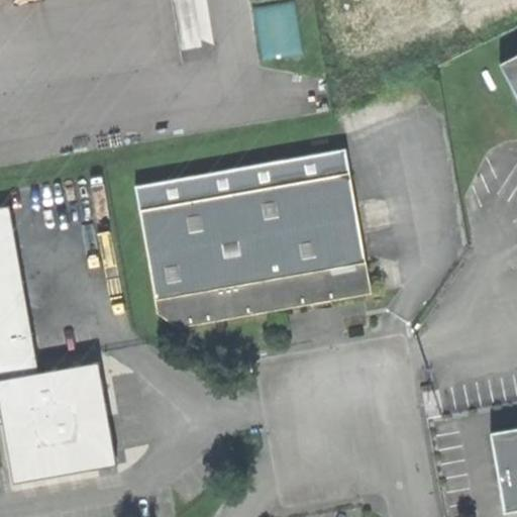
[(516,58),(501,66),(516,98),(516,58)]
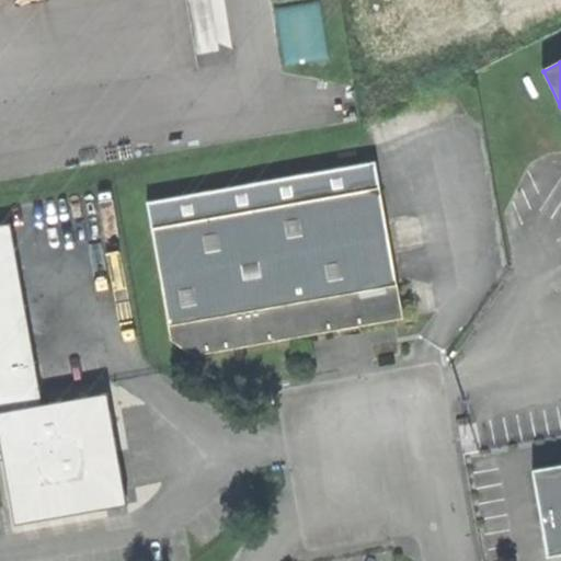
[(147,202),(152,228),(379,187),(375,160),(147,202)]
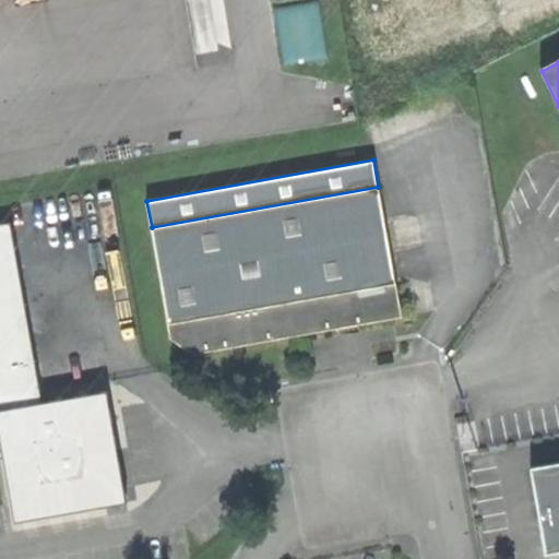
[(347,326),(402,317),(378,187),(152,227),(169,337),(193,355),(347,326)]
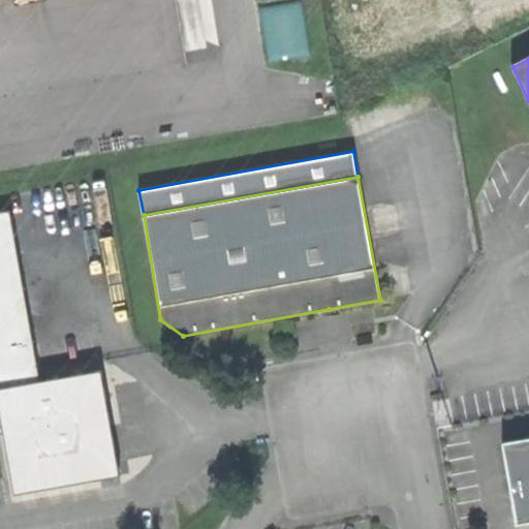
[(0,211),(0,433),(3,433),(13,494),(100,479),(98,467),(102,462),(117,457),(111,419),(101,370),(40,381),(10,210),(0,211)]
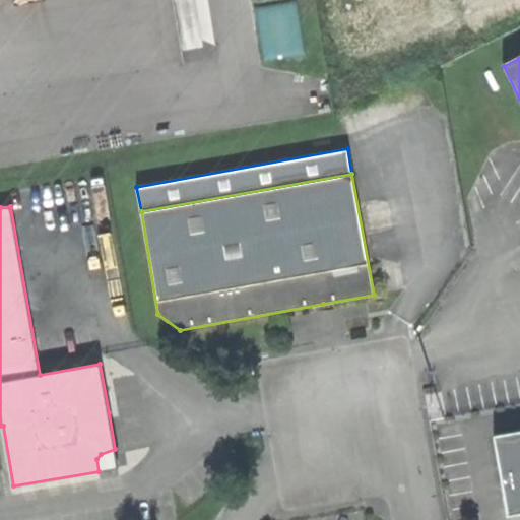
[(502,477),(509,517),(519,515),(519,434),(495,439),(502,477)]
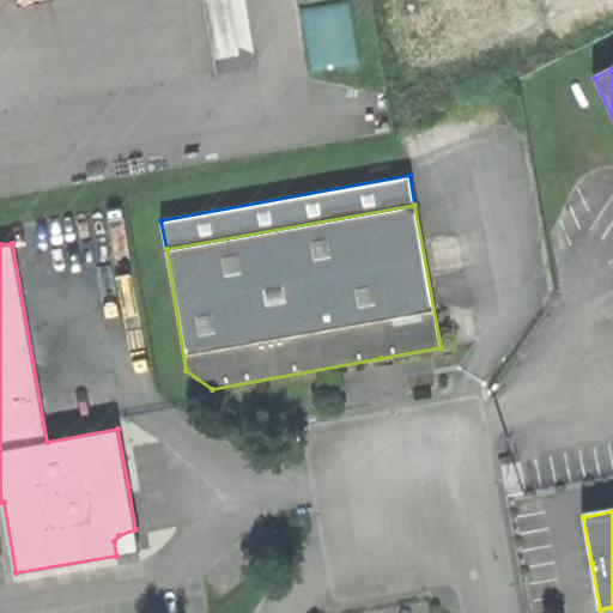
[(139,552),(135,529),(119,535),(114,541),(116,556),(139,552)]
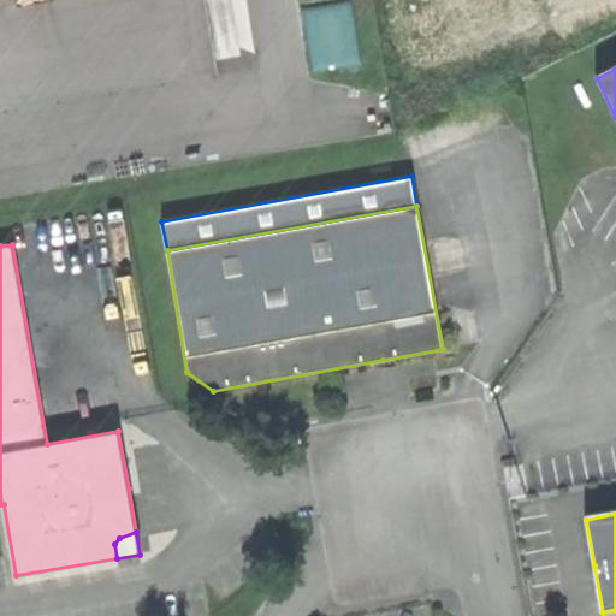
All buildings are outlined.
